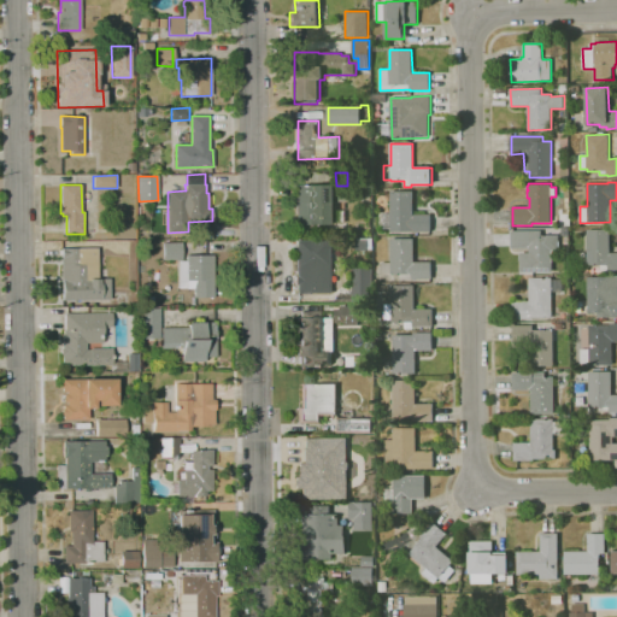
[(335,225),(297,225),(297,186),(334,184),(335,210),(346,210),(346,221),(335,222),(335,225)]
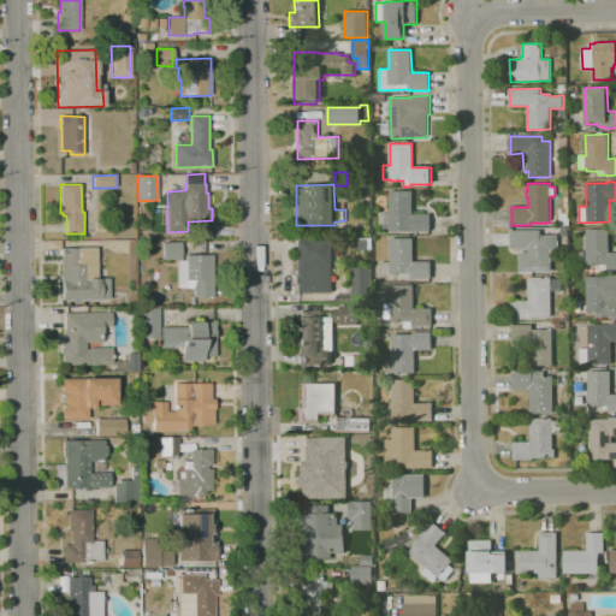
[(390,231),(390,229),(383,230),(383,213),(390,213),(390,191),(413,191),(413,214),(430,214),(431,231),(390,231)]
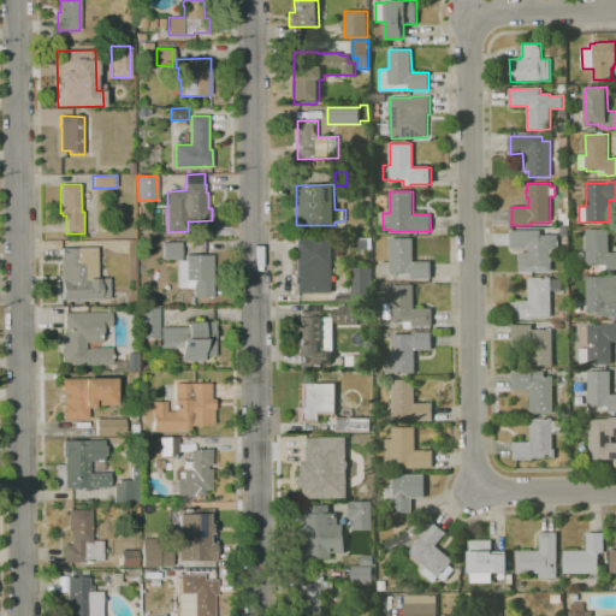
[(606,272),(599,273),(599,265),(587,265),(587,262),(579,262),(579,253),(587,253),(586,229),(609,229),(609,253),(615,253),(615,270),(606,270),(606,272)]
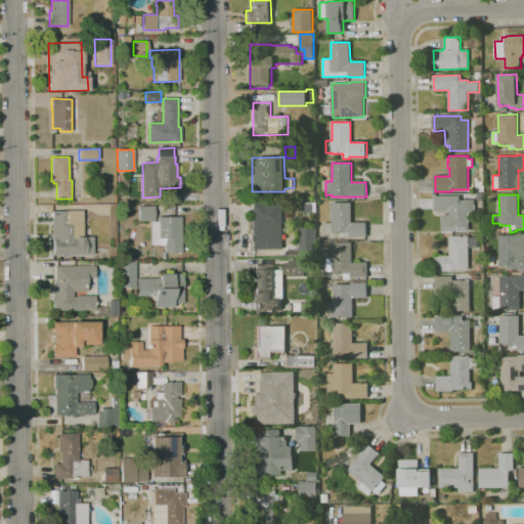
[(469,230),(442,231),(442,215),(449,215),(449,211),(434,211),(434,195),(460,195),(460,200),(475,200),(475,213),(469,213),(469,230)]
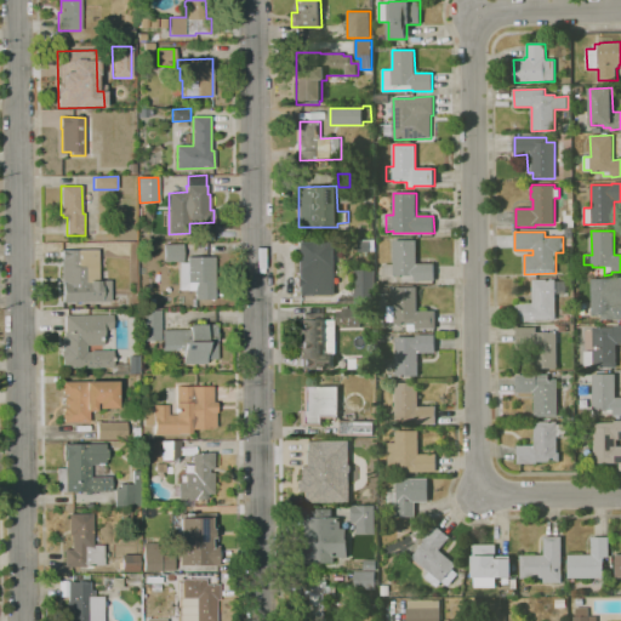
[(434,281),(403,281),(403,275),(394,275),(383,275),(383,263),(394,263),(394,240),(417,240),(417,263),(434,263),(434,281)]
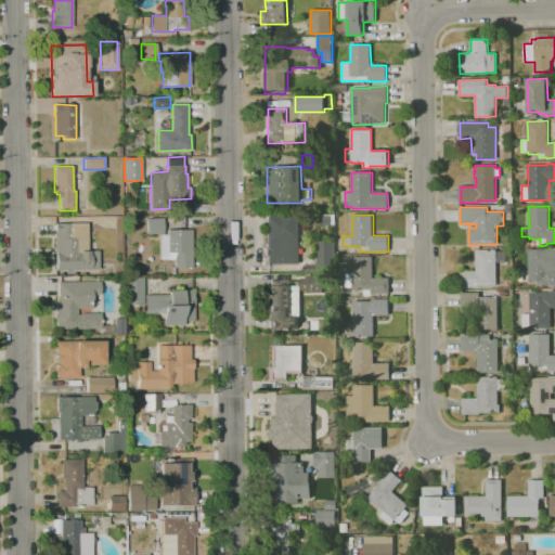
[(288,265),(266,265),(266,224),(274,224),(274,217),(288,217),(288,224),(288,265)]
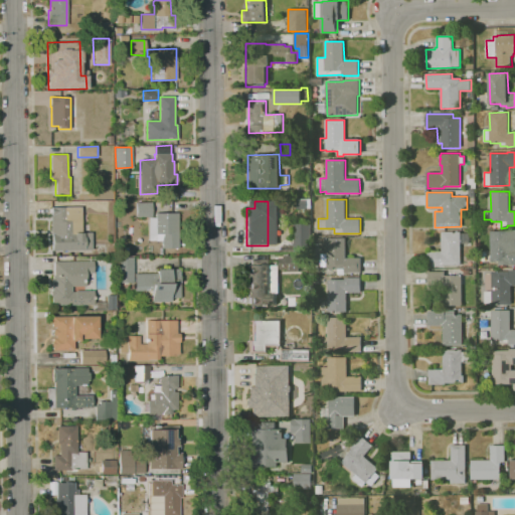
[(136,217),(136,202),(151,202),(152,217),(136,217)]
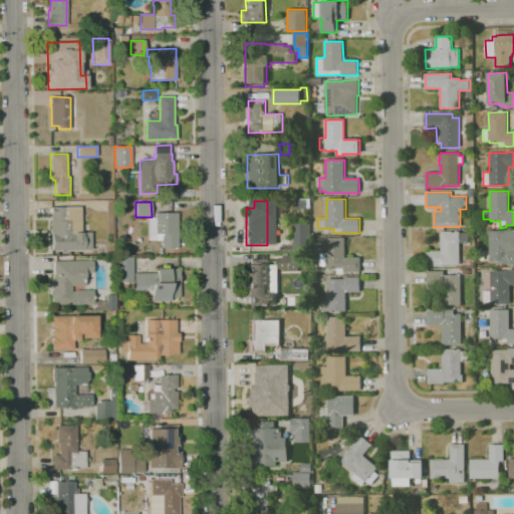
[(52,251),(51,207),(80,207),(81,232),(91,232),(92,250),(52,251)]
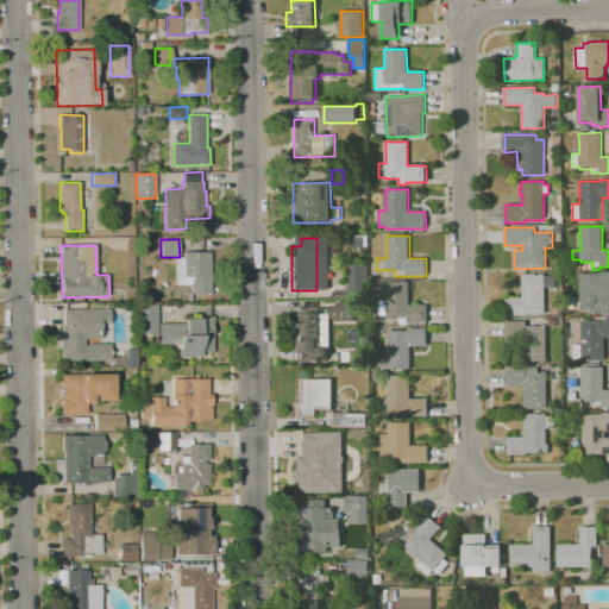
[(192,294),(192,286),(176,286),(176,257),(183,257),(183,252),(211,252),(211,294),(192,294)]
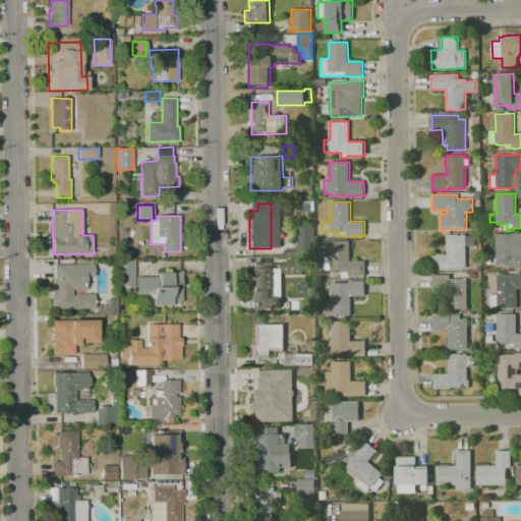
[(314,254),(297,254),(297,226),(314,226),(314,254)]
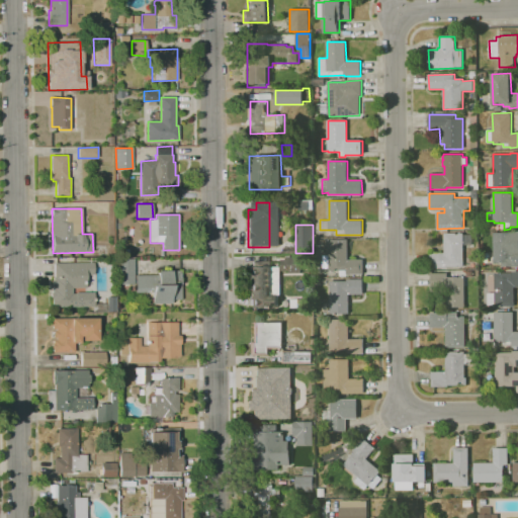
[(517,267),(502,267),(502,263),(494,263),(494,233),(510,233),(510,232),(517,232),(517,267)]
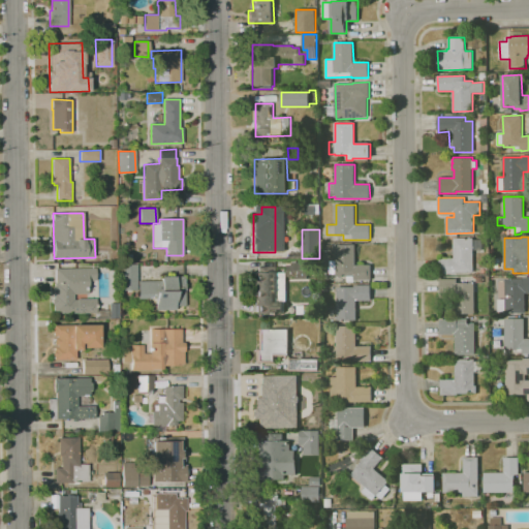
[(456,274),(439,274),(439,258),(454,258),(454,238),(473,238),(473,240),(483,240),(483,250),(473,250),(473,272),(456,272),(456,274)]
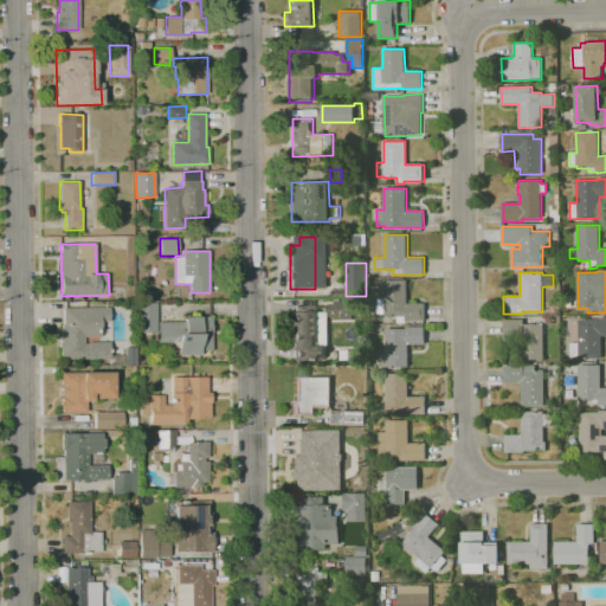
[(406,323),(398,323),(398,316),(385,316),(385,314),(376,314),(376,296),(385,296),(385,281),(407,281),(407,304),(425,304),(425,321),(406,321),(406,323)]
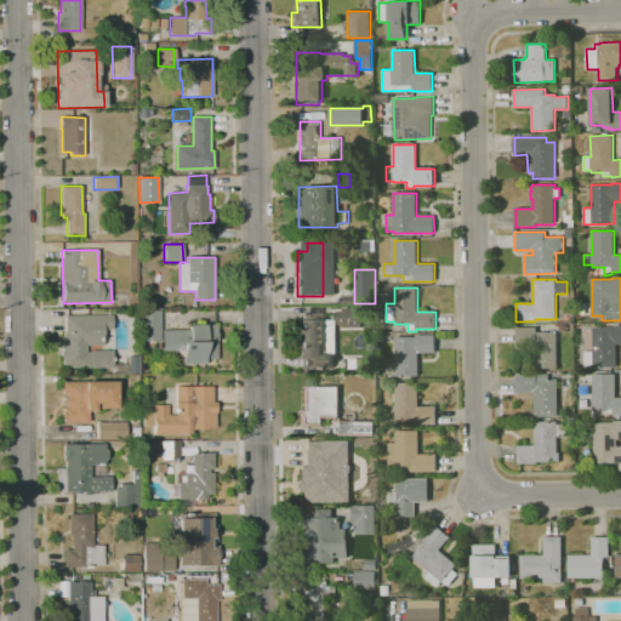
[(360,326),(360,308),(336,308),(336,326),(360,326)]
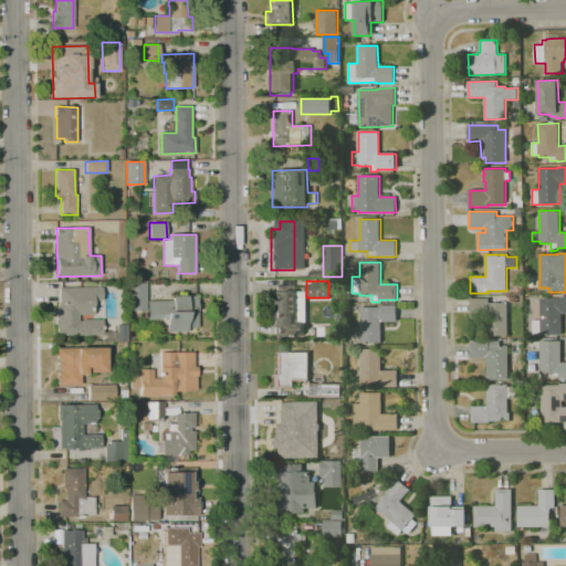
[(146,311),(129,311),(129,283),(147,283),(146,311)]
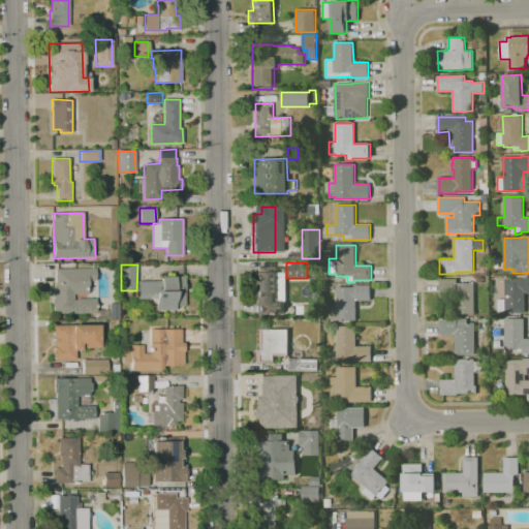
[(254,289),(253,289),(253,285),(254,284),(254,273),(258,273),(258,268),(276,267),(277,273),(286,273),(286,302),(284,302),(284,314),(255,314),(255,306),(254,306),(254,298),(253,298),(253,290),(254,290),(254,289)]
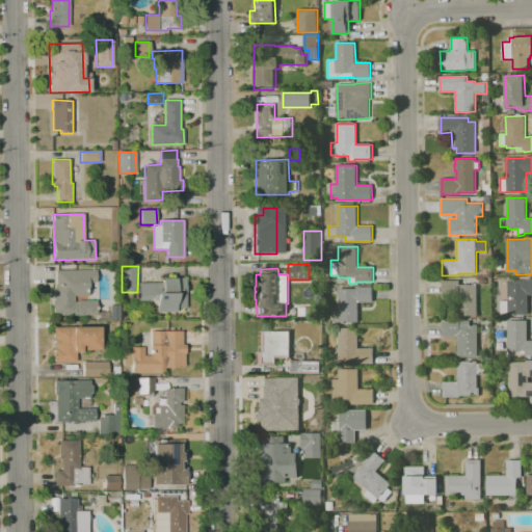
[(84,315),(82,317),(79,317),(78,315),(53,315),(53,307),(52,307),(52,300),(53,300),(53,296),(54,296),(54,292),(53,292),(53,288),(54,288),(54,285),(56,285),(56,270),(96,270),(96,283),(88,283),(88,295),(74,296),(74,301),(77,301),(77,300),(97,300),(97,313),(111,313),(111,320),(95,321),(95,315),(84,315)]
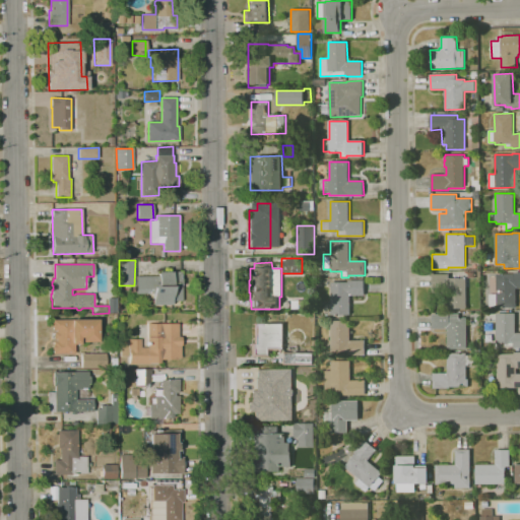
[(152,305),(152,294),(136,295),(135,276),(157,276),(157,272),(182,272),(182,301),(173,301),(173,305),(152,305)]
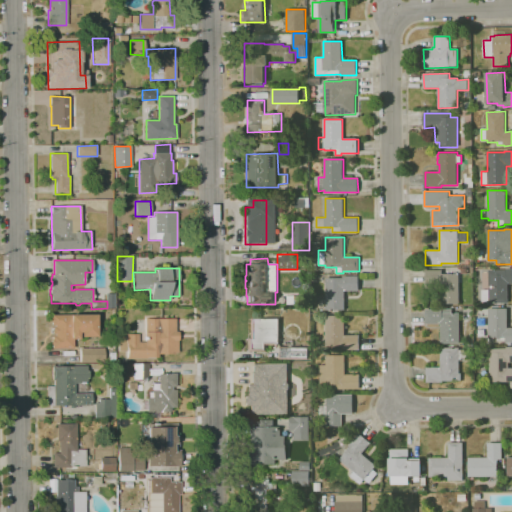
[(489,303),(489,301),(482,301),(481,289),(489,289),(488,270),(506,269),(511,268),(511,284),(508,284),(508,303),(489,303)]
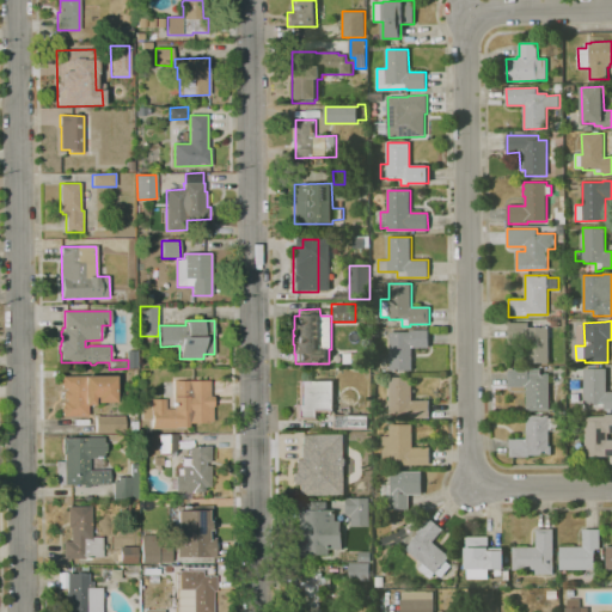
[(549,362),(527,363),(526,340),(509,341),(508,323),(528,322),(528,328),(549,328),(549,362)]
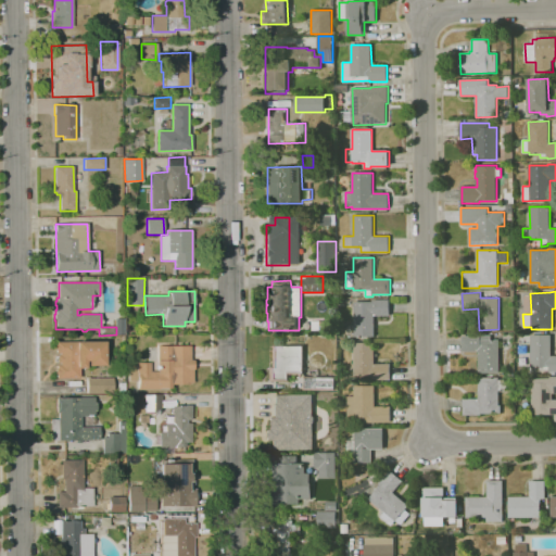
[(375,337),(355,337),(354,302),(373,302),(373,300),(390,300),(390,316),(375,316),(375,337)]
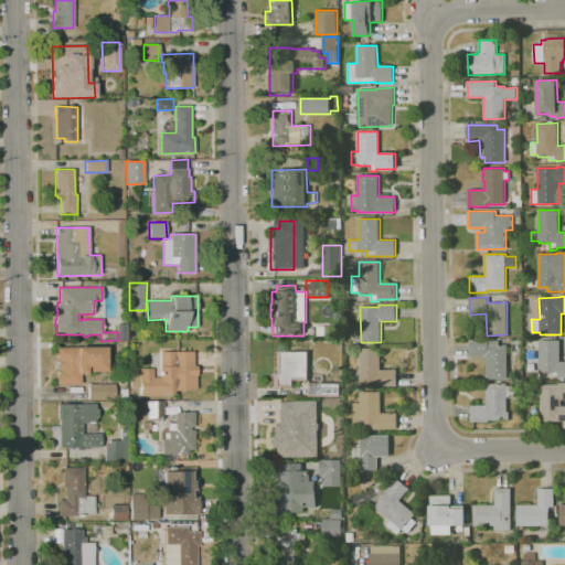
[(564,377),(557,377),(557,375),(553,375),(553,373),(540,373),(540,341),(560,340),(561,362),(564,361),(564,377)]
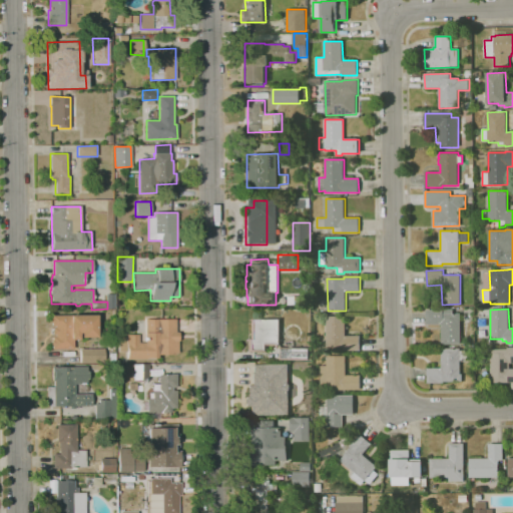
[(461,344),(442,344),(442,325),(426,325),(426,310),(454,310),(454,314),(460,314),(461,344)]
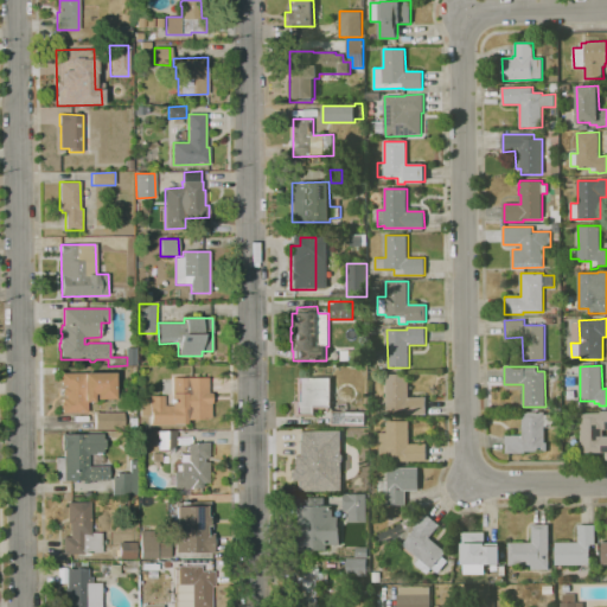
[(61,414),(61,398),(65,398),(65,396),(62,396),(62,388),(64,388),(64,385),(61,385),(61,374),(114,372),(114,400),(95,400),(95,395),(93,395),(93,402),(85,402),(85,414),(61,414)]
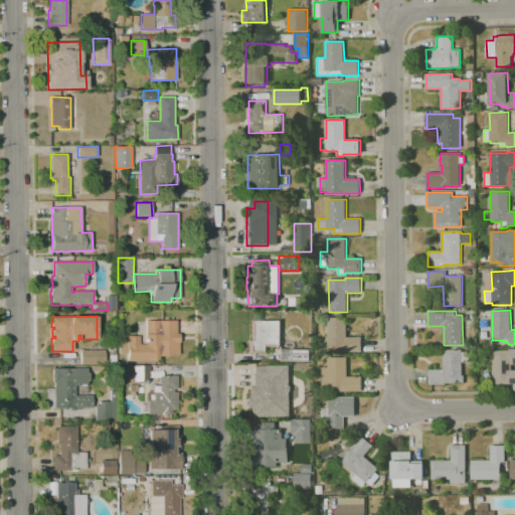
[(361,351),(333,351),(333,347),(328,348),(328,318),(346,318),(347,337),(361,337),(361,351)]
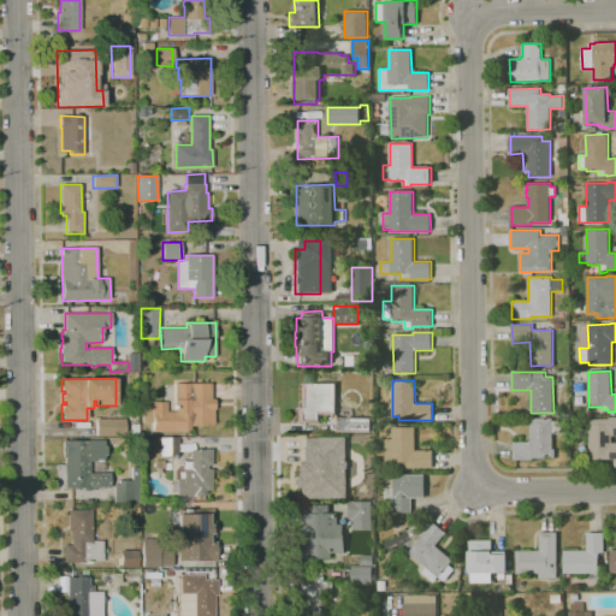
[(190,430),(153,430),(153,402),(167,402),(167,412),(175,412),(175,383),(212,383),(212,398),(214,398),(214,409),(214,425),(190,425),(190,430)]
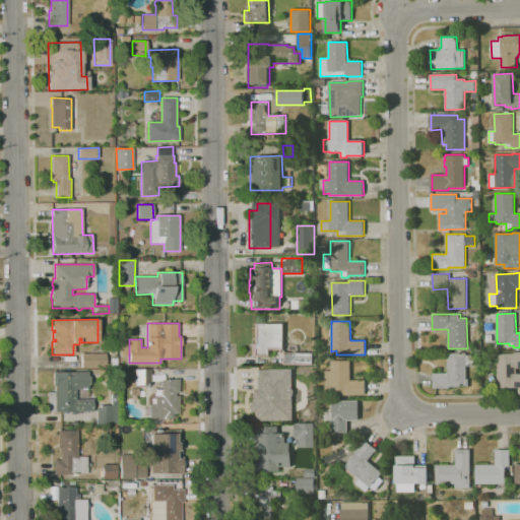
[(269,354),(252,354),(252,344),(254,344),(254,324),(283,324),(283,348),(269,348),(269,354)]
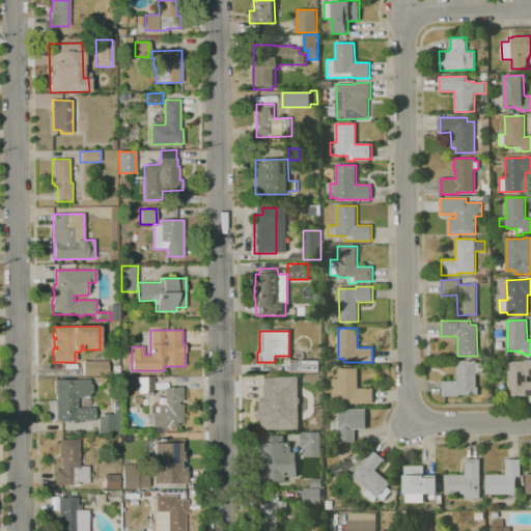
[(83,376),(83,361),(83,360),(85,360),(85,361),(108,361),(108,375),(83,376)]
